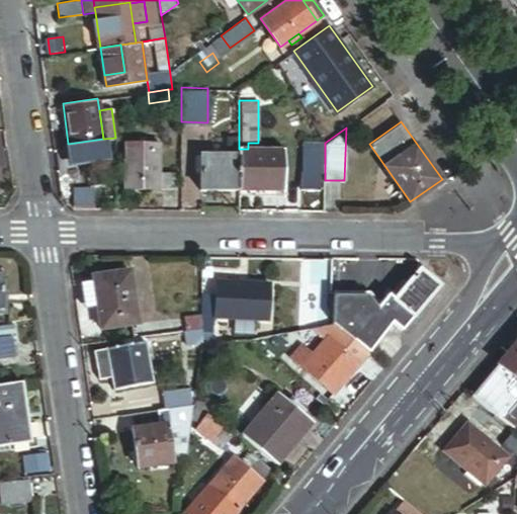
[(105,154),(103,139),(68,144),(71,159),(105,154)]
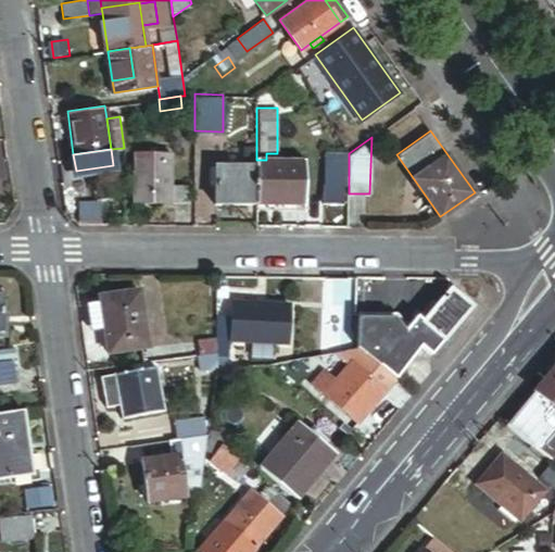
[(171,201),(171,185),(171,152),(135,152),(134,200),(171,201)]
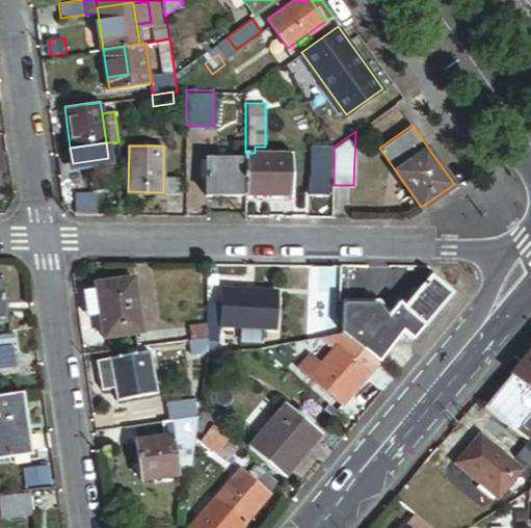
[(333,148),(311,147),(310,176),(309,176),(309,194),(328,194),(328,182),(334,182),(334,147),(333,148)]
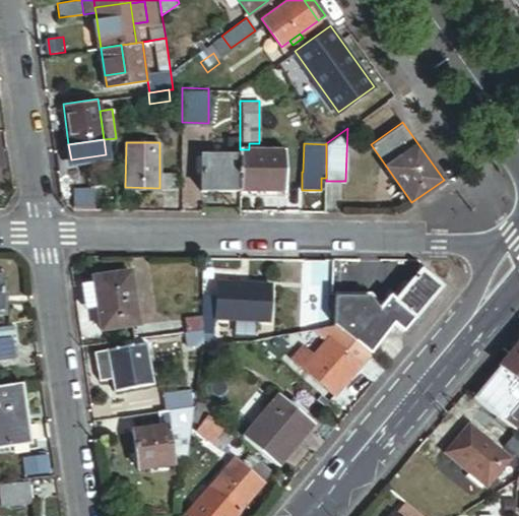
[(249,149),(240,149),(240,155),(239,190),(285,190),(286,149),(249,149)]
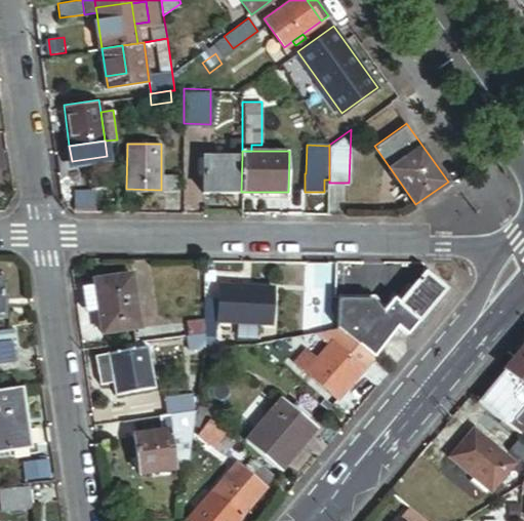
[(241,192),(242,157),(203,156),(203,174),(203,191),(241,192)]
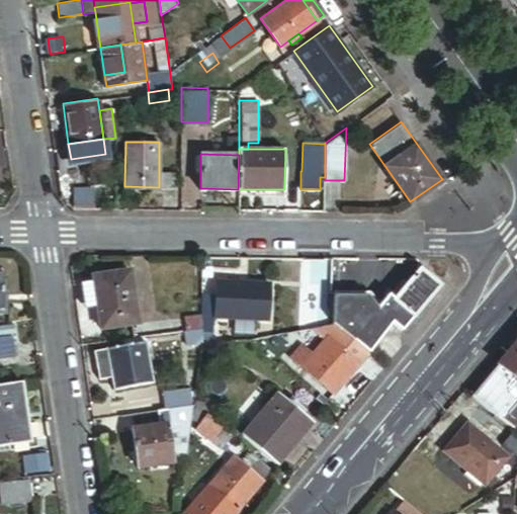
[(177,173),(159,172),(159,187),(176,187),(177,173)]
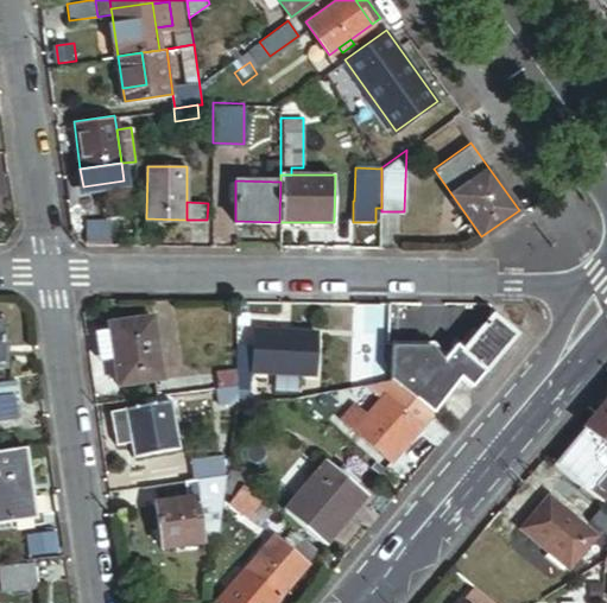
[(152,315),(111,322),(112,330),(117,359),(120,383),(163,376),(152,315)]
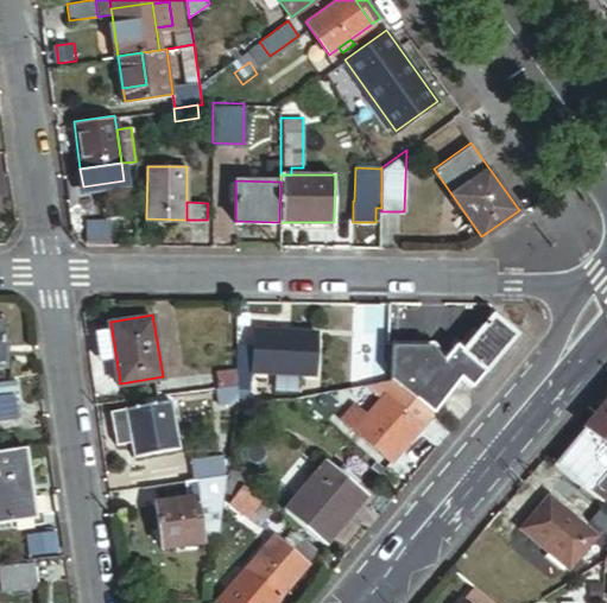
[(456,346),(442,361),(470,386),(516,334),(493,315),(479,331),(466,344),(461,350),(456,346)]
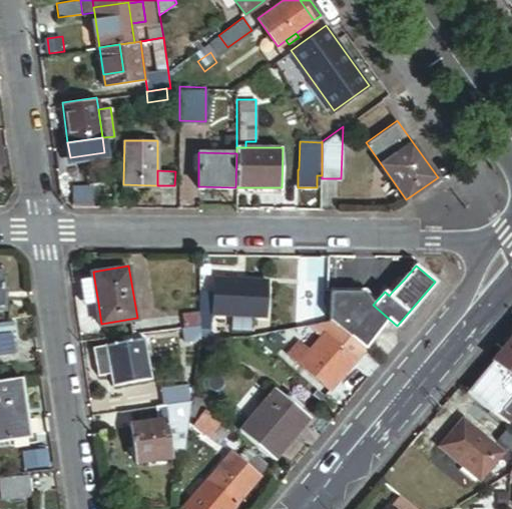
[(389,288),(393,291),(404,280),(399,276),(389,288)]
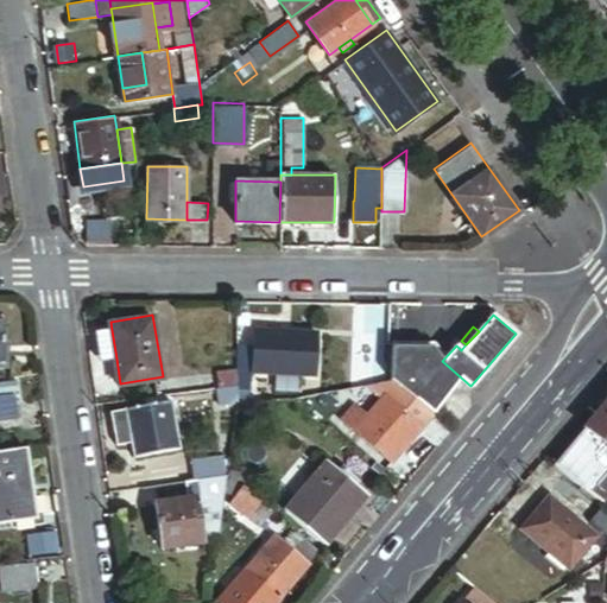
[(254,328),(254,344),(253,369),(315,373),(316,331),(254,328)]
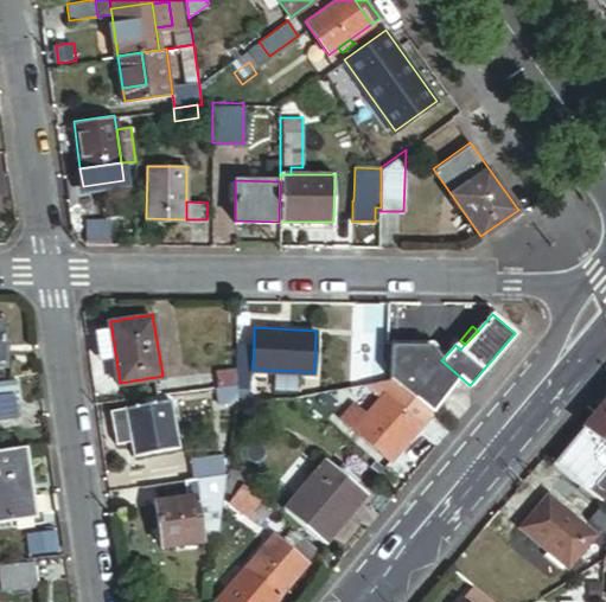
[(112,330),(94,332),(99,360),(116,358),(112,330)]
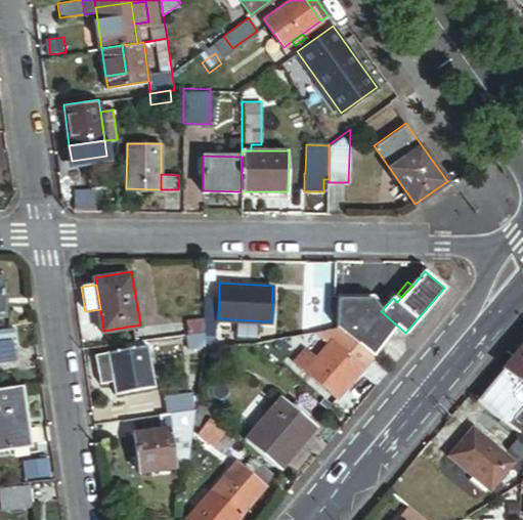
[(208,296),(207,318),(216,318),(218,318),(219,297),(208,296)]
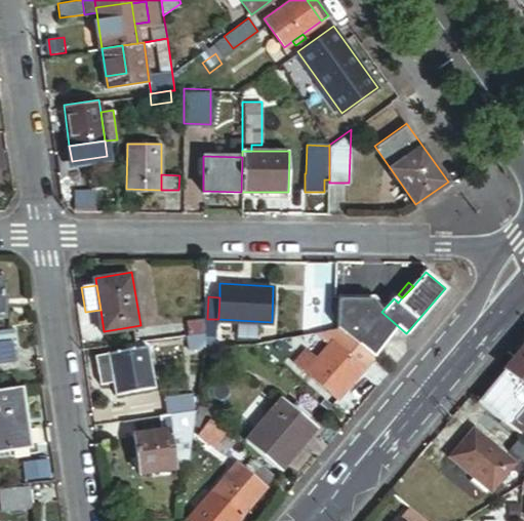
[(207,319),(206,319),(206,320),(205,331),(205,334),(215,335),(216,319),(207,319)]
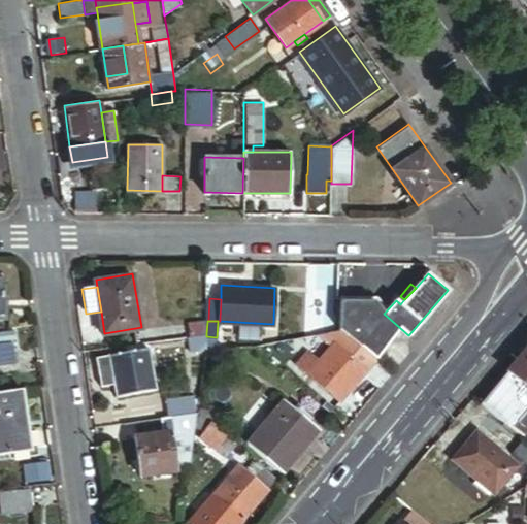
[(193,324),(195,334),(206,333),(207,322),(193,324)]
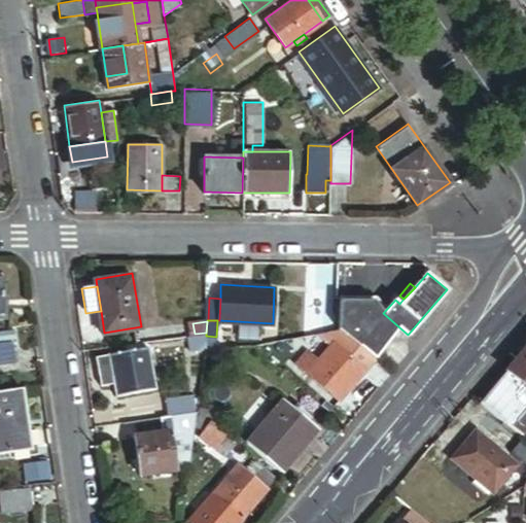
[(316,332),(330,345),(332,343),(342,332),(338,327),(316,332)]
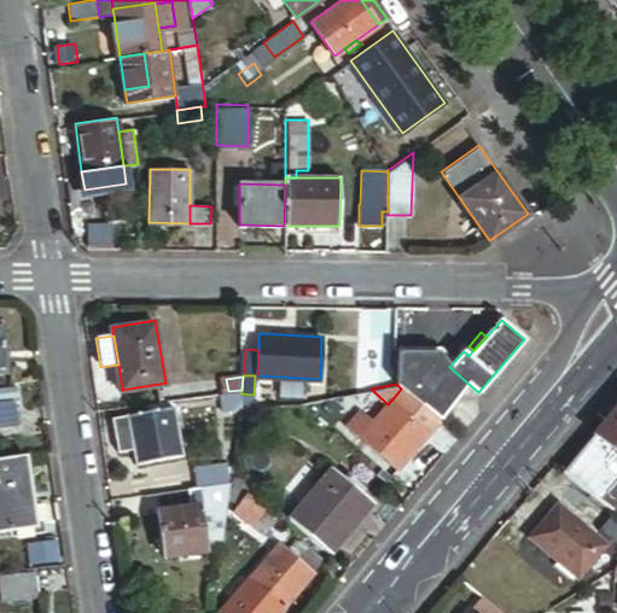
[(401,389),(390,402),(428,433),(438,420),(401,389)]
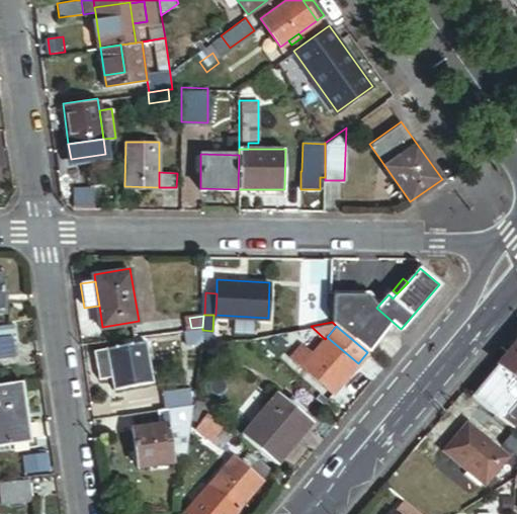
[(202,330),(202,327),(191,328),(189,328),(191,342),(202,341),(202,330)]
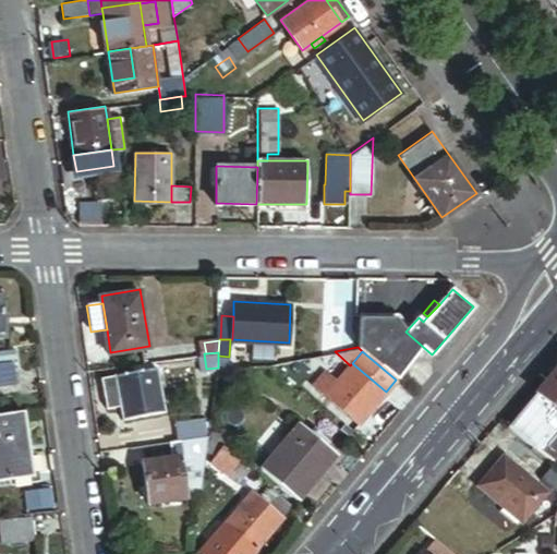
[(12,360),(0,361),(0,385),(16,383),(12,360)]
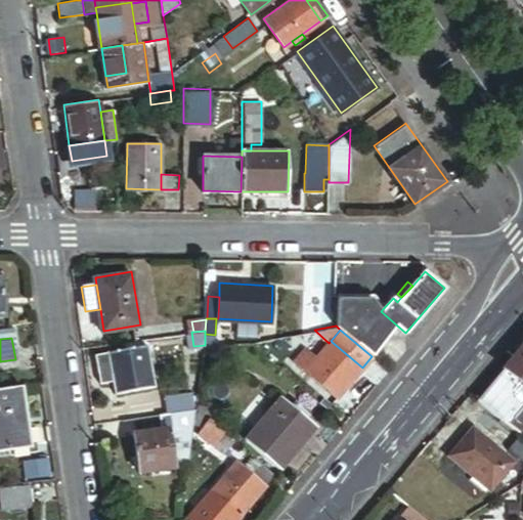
[(315,358),(305,370),(337,397),(362,367),(331,341),(329,343),(315,358)]
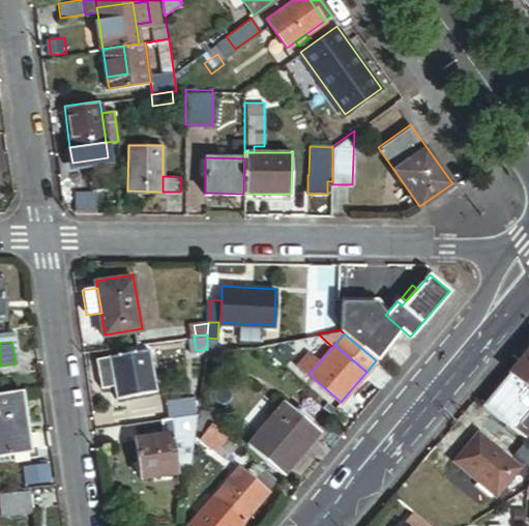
[(520,359),(483,403),(506,422),(510,427),(528,404),(528,348),(524,354),(520,359)]
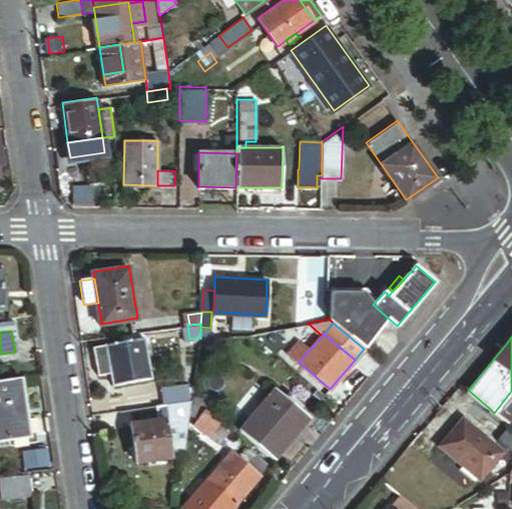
[(496,341),(503,348),(507,343),(500,337),(496,341)]
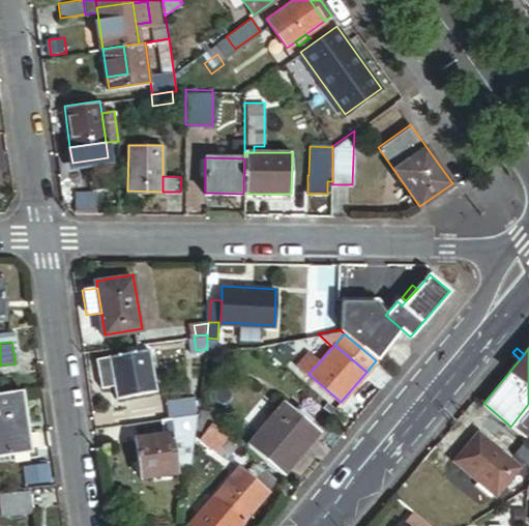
[(111,356),(116,383),(118,397),(155,389),(148,349),(111,356)]
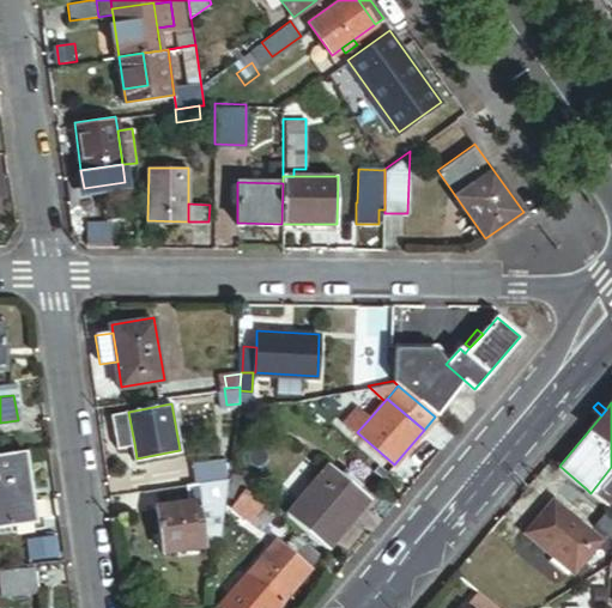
[(344,421),(357,432),(369,419),(356,407),(344,421)]
